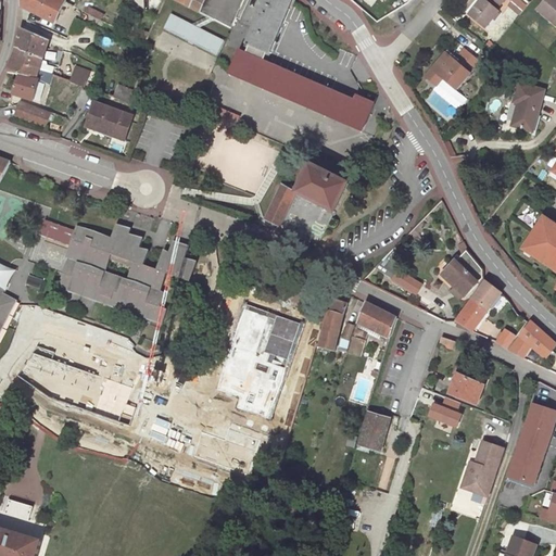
[(27,10),(28,7),(57,22),(66,2),(62,0),(21,0),(22,7),(27,10)]
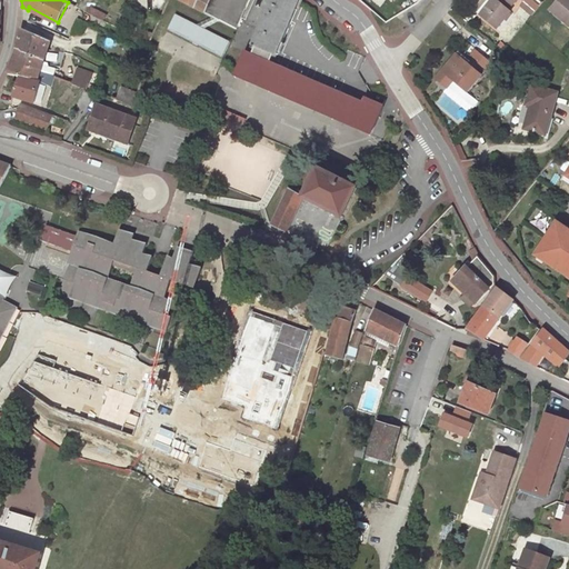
[(178,0),(205,13),(210,0),(178,0)]
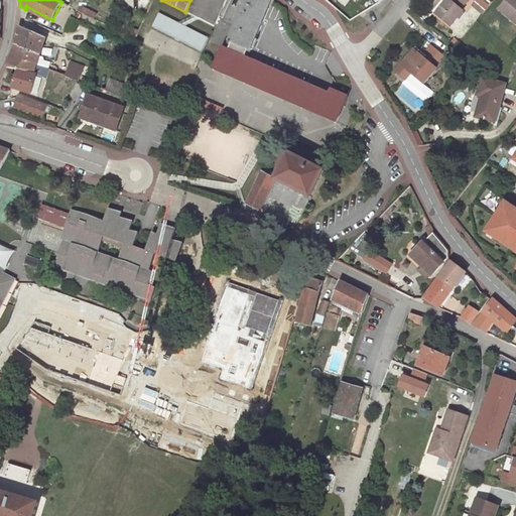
[(192,16),(198,18),(215,27),(226,0),(190,0),(185,12),(192,16)]
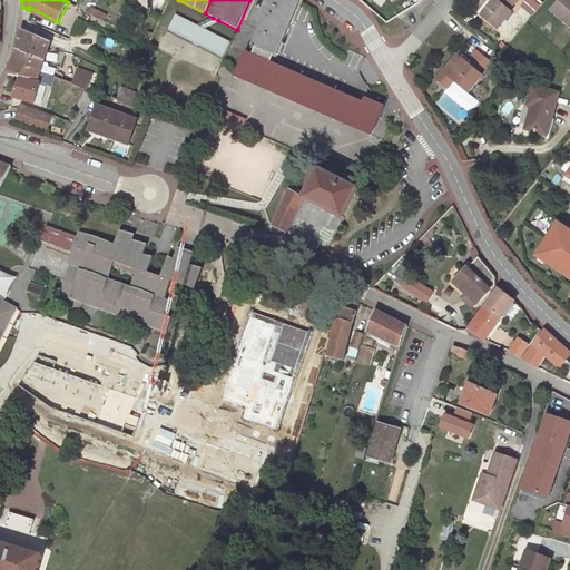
[(236,76),(372,135),(384,107),(366,99),(364,105),(271,64),(274,55),(277,56),(302,1),(298,0),(269,0),(268,3),(272,6),(254,46),(255,46),(253,49),(255,50),(253,56),(246,52),(236,76)]
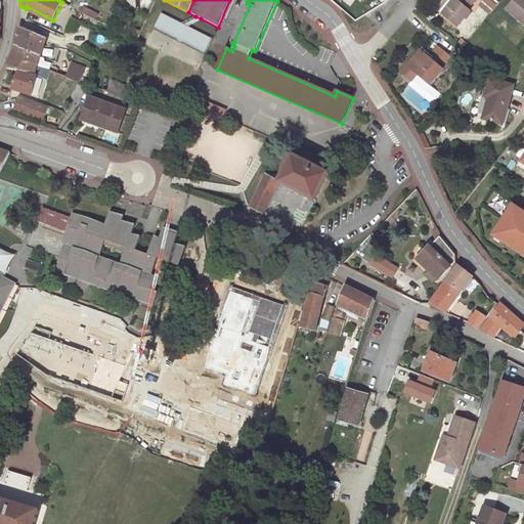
[(475,0),(442,0),(436,9),(457,27),(471,11),(468,8),(475,0)]
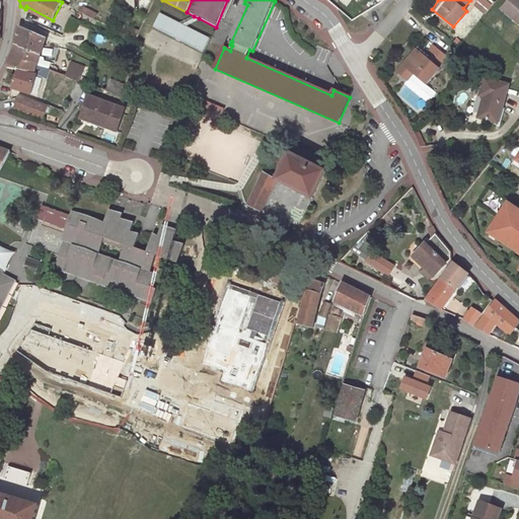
[(478,0),(477,1),(489,10),(492,6),(485,0),(478,0)]
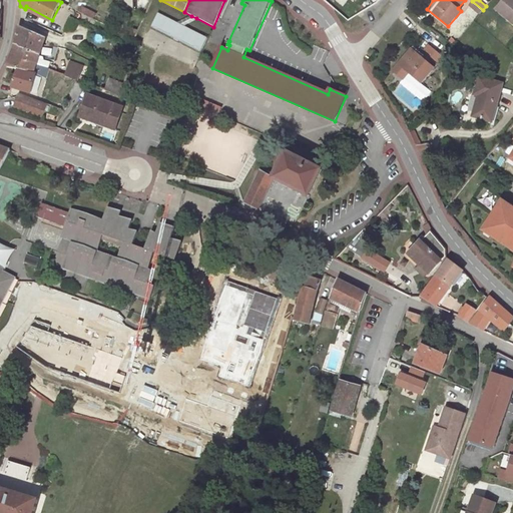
[(512,22),(512,0),(503,0),(496,9),(512,22)]
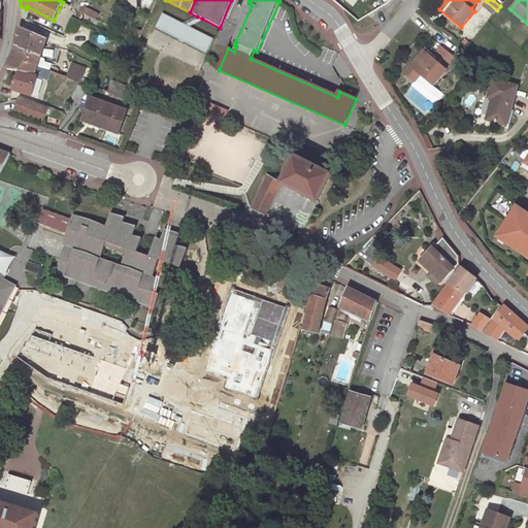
[(497,10),(486,1),(482,7),(493,15),(497,10)]
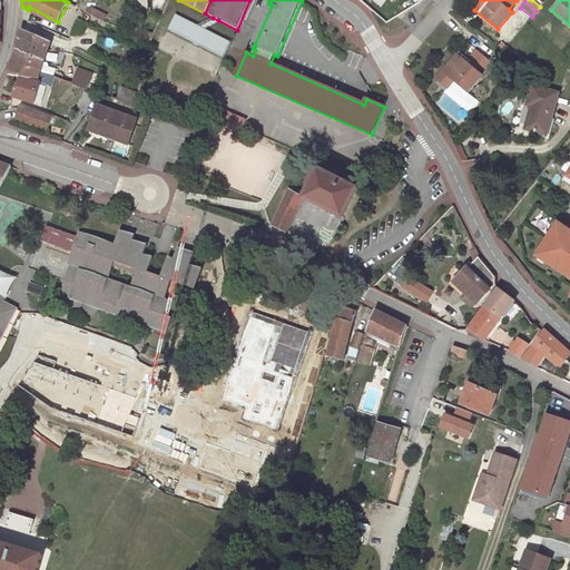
[(176,15),(168,30),(223,57),(231,41),(204,29),(198,26),(176,15)]
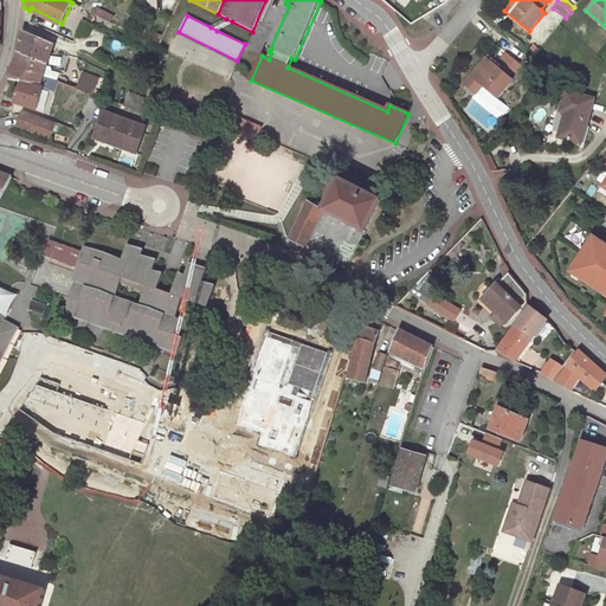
[(217,31),(232,21),(226,19),(211,27),(217,31)]
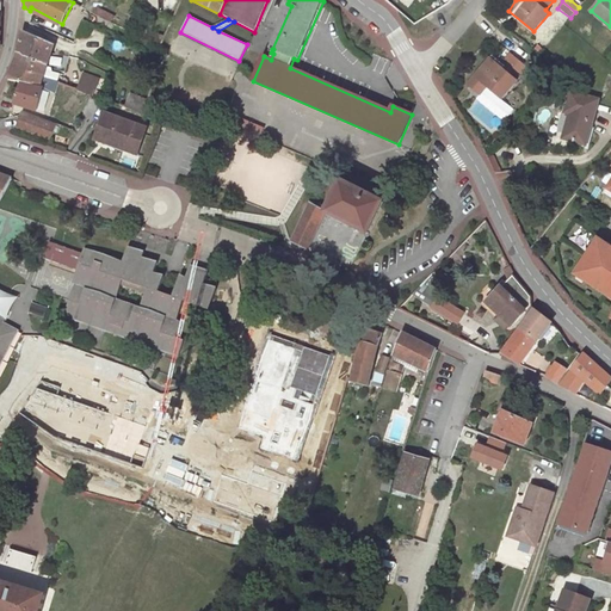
[(84,20),(76,36),(80,37),(82,35),(87,37),(93,24),(84,20)]
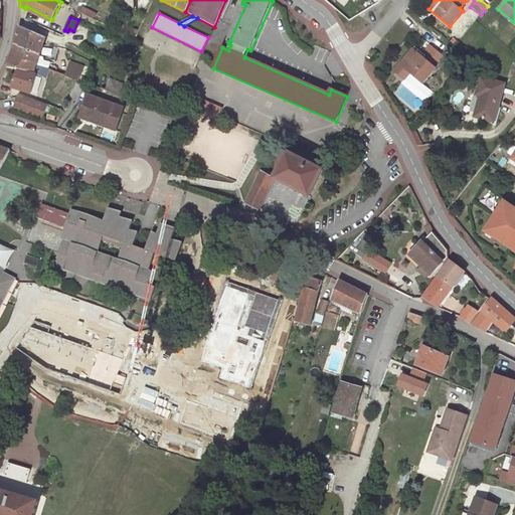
[(63,26),(58,23),(54,29),(60,32),(63,26)]
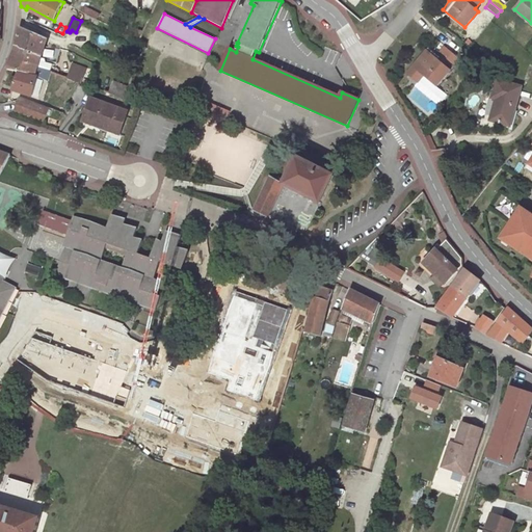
[(20,28),(16,46),(41,58),(46,41),(20,28)]
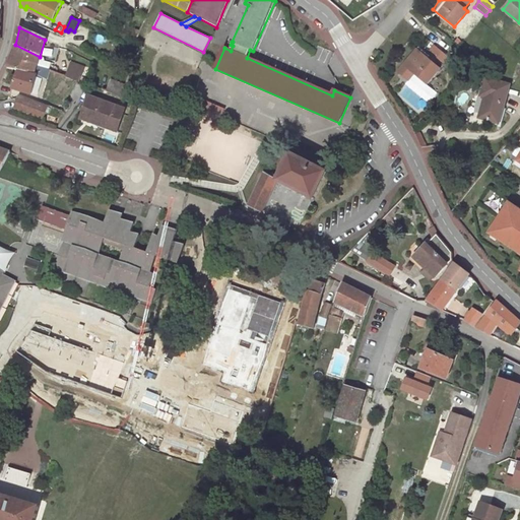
[(40,57),(15,45),(11,57),(38,66),(42,67),(45,58),(40,57)]
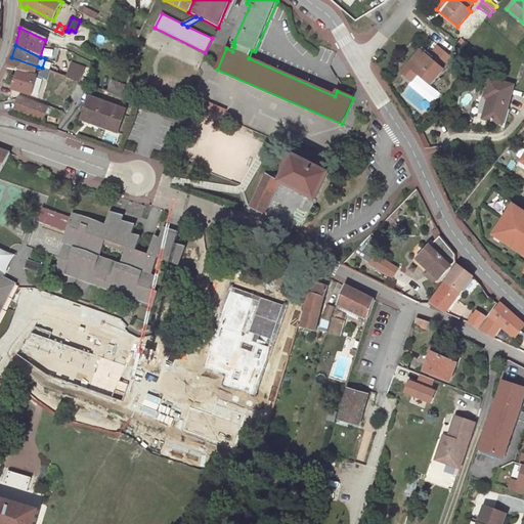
[(428,56),(436,63),(440,57),(432,50),(428,56)]
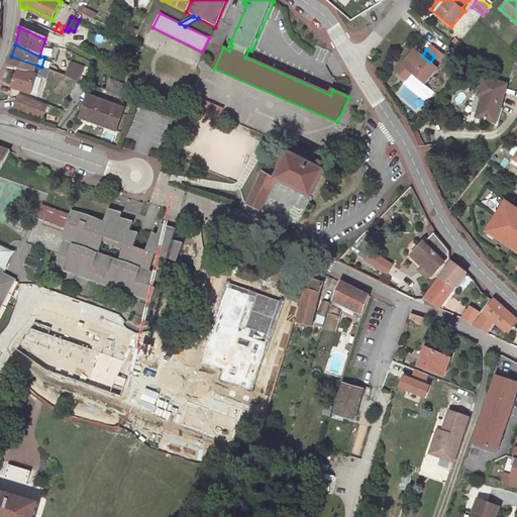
[(409,71),(424,83),(437,69),(430,63),(422,56),(418,53),(412,61),(415,63),(409,71)]
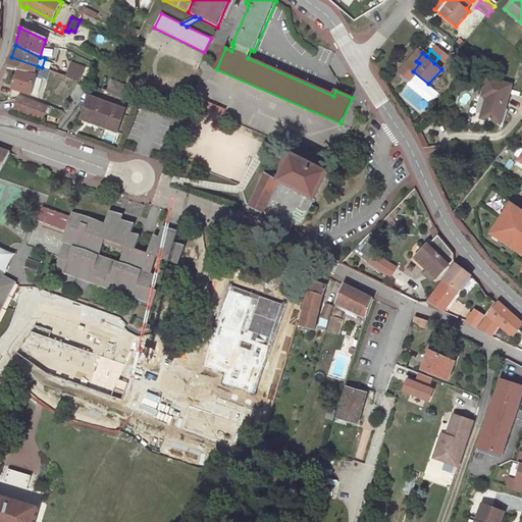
[(38,66),(11,57),(8,66),(7,67),(17,69),(36,73),(36,74),(37,74),(37,75),(47,80),(50,70),(42,67),(38,66)]
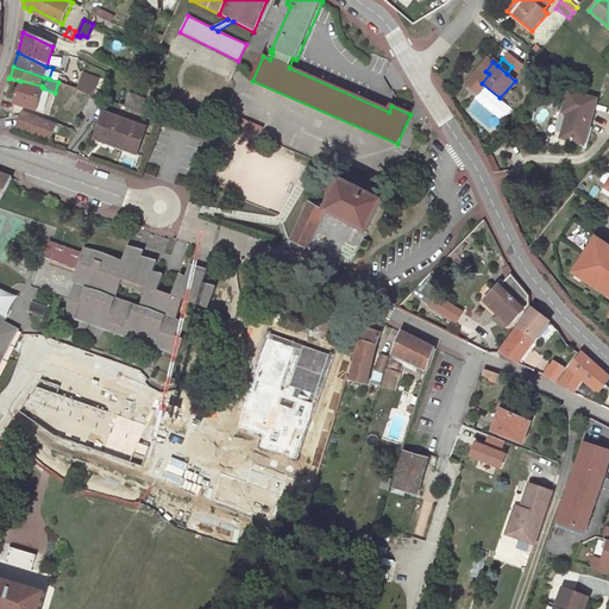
[(473,76),(482,83),(489,74),(485,71),(481,67),(473,76)]
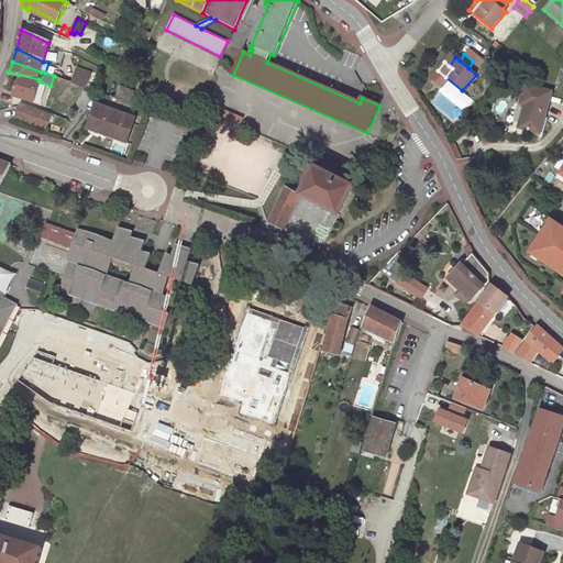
[(78,68),(76,74),(88,79),(90,73),(78,68)]
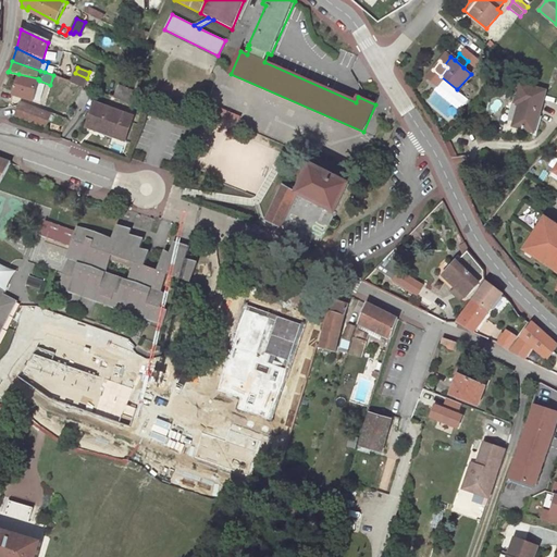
[(0,89),(13,94),(19,74),(8,72),(9,71),(3,70),(0,78),(0,89)]
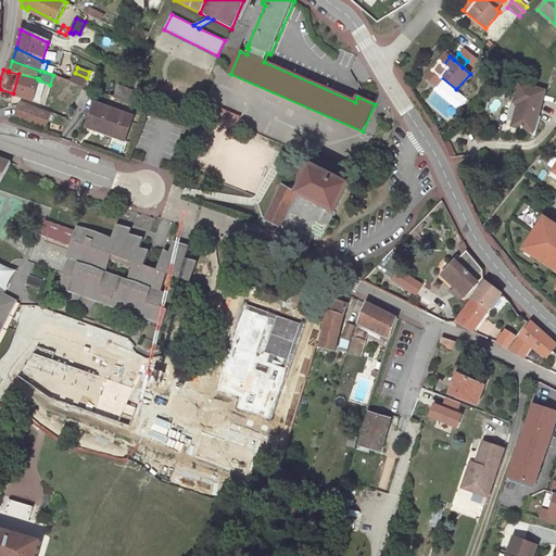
[(74,73),(72,81),(84,86),(85,86),(88,78),(87,78),(75,73),(74,73)]
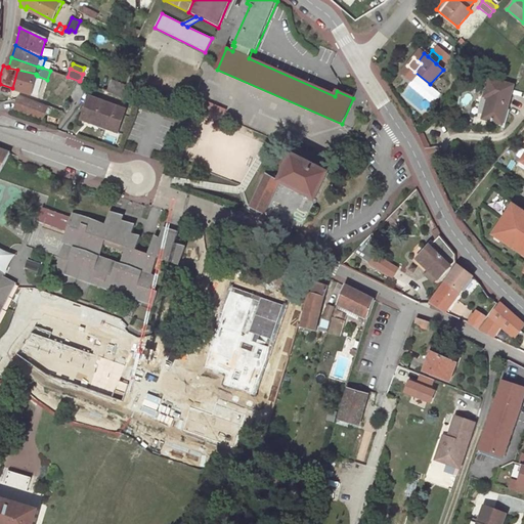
[(36,74),(17,70),(12,88),(31,94),(37,76),(37,75),(36,75),(36,74)]
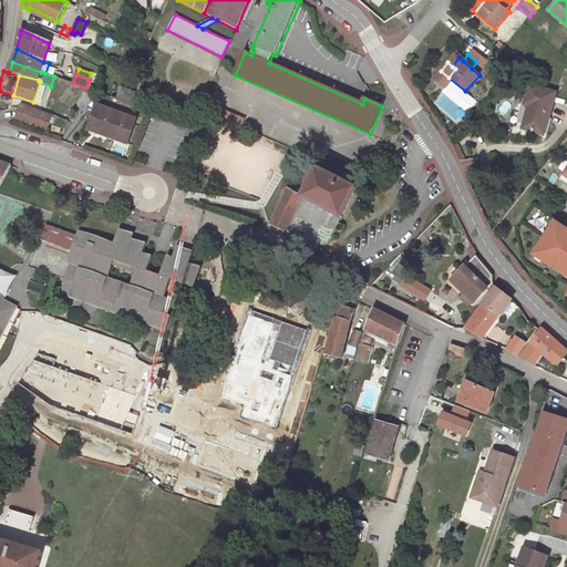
[(523,129),(543,134),(555,93),(529,85),(524,104),(529,105),(523,129)]
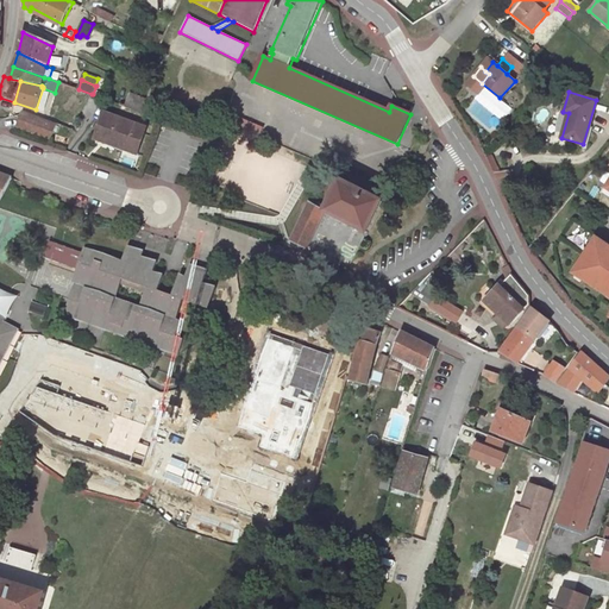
[(130,94),(125,106),(143,113),(148,100),(130,94)]
